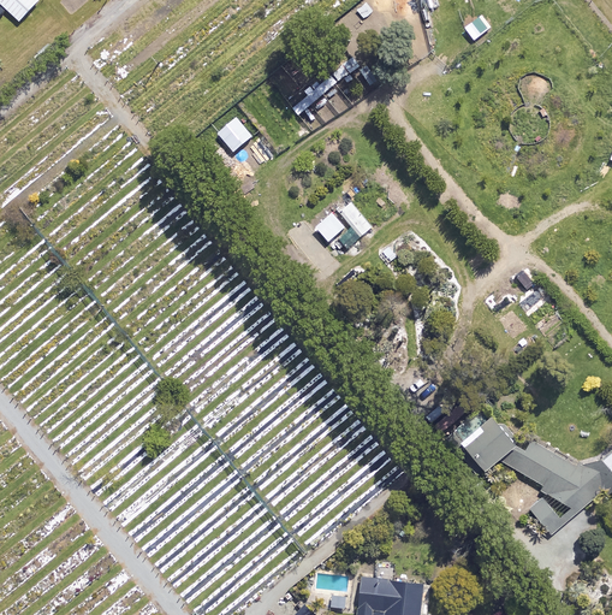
[(34,0),(0,0),(0,6),(17,22),(36,1),(34,0)]
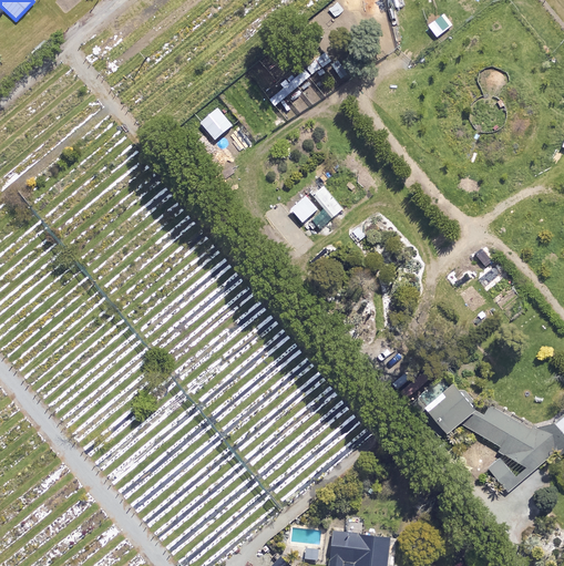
[(223,191),(239,172),(225,158),(215,171),(208,177),(223,191)]
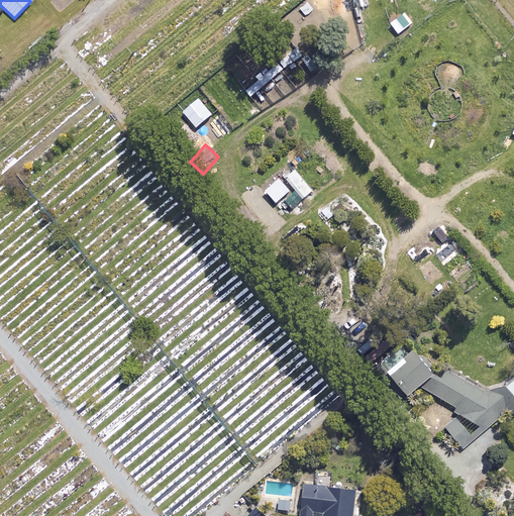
[(310,191),(290,169),(280,178),(300,199),(310,191)]
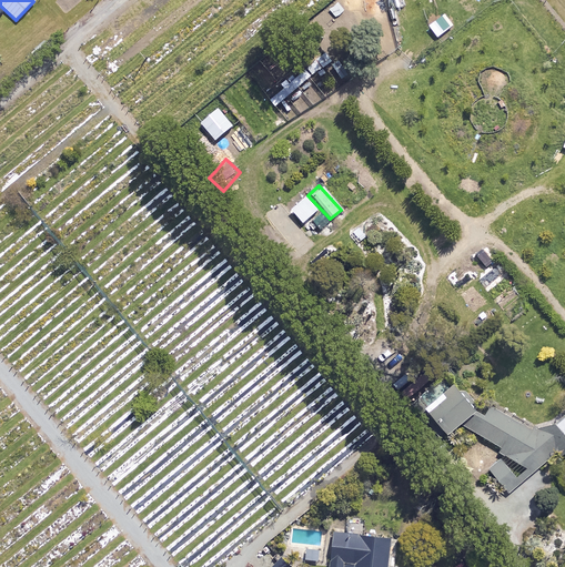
[(475,407),(458,388),(445,401),(440,393),(424,406),(447,434),(461,423),(478,434),(500,448),(502,456),(487,467),(511,495),(546,465),(561,453),(564,448),(564,412),(548,426),(531,428),(496,409),(492,417),(482,412),(475,407)]
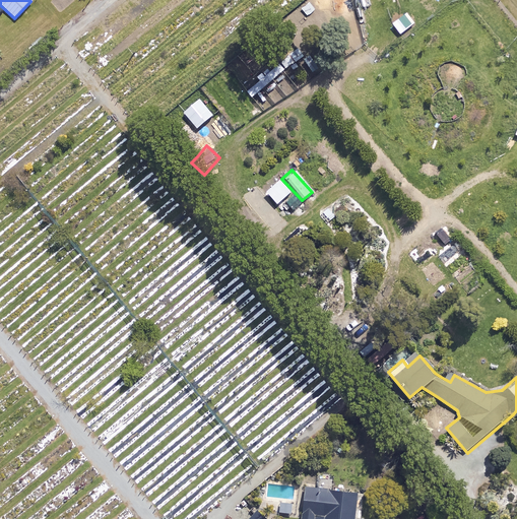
[(350,518),(354,493),(305,487),(301,518),(350,518)]
